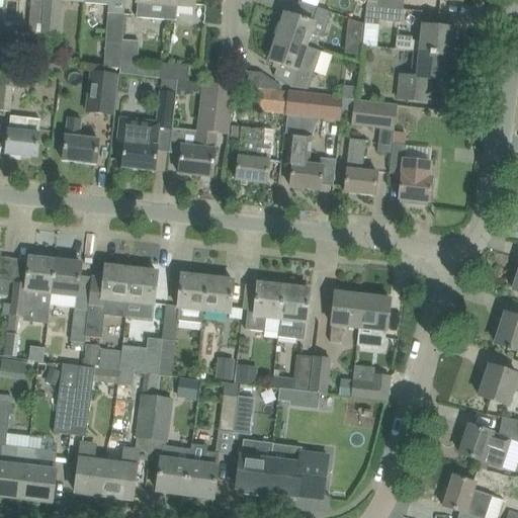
[(29,0),(28,29),(41,30),(44,1),(32,0),(29,0)]
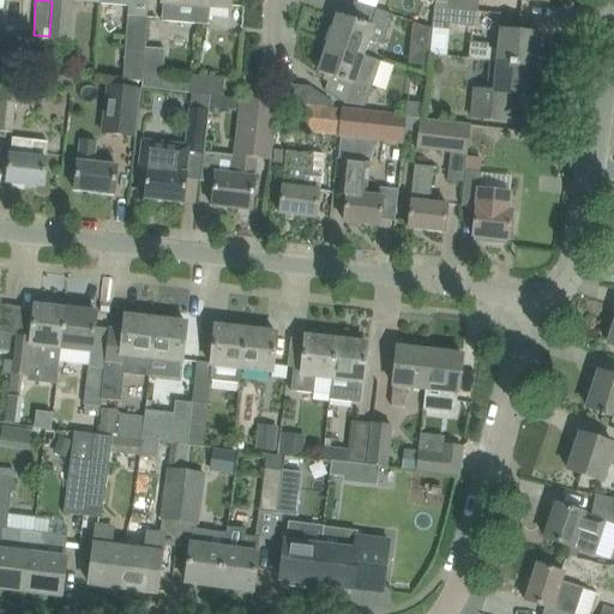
[(162,0),(161,22),(194,24),(196,0),(162,0)]
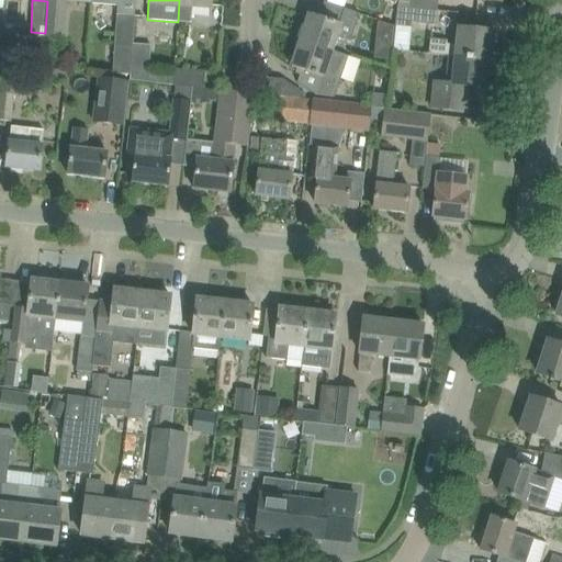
[(179,0),(178,22),(190,23),(191,7),(211,8),(211,0),(179,0)]
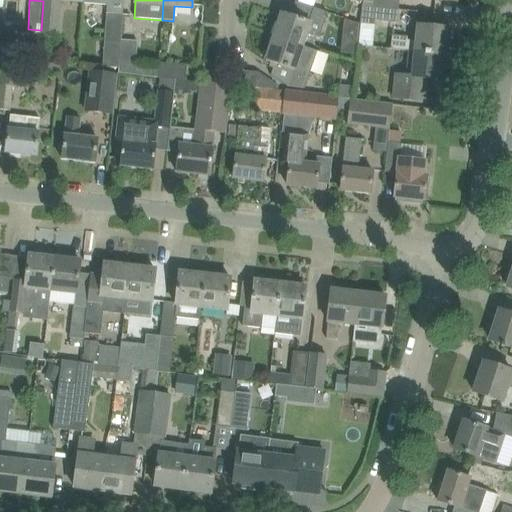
[(373,0),(373,7),(397,10),(398,0),(373,0)]
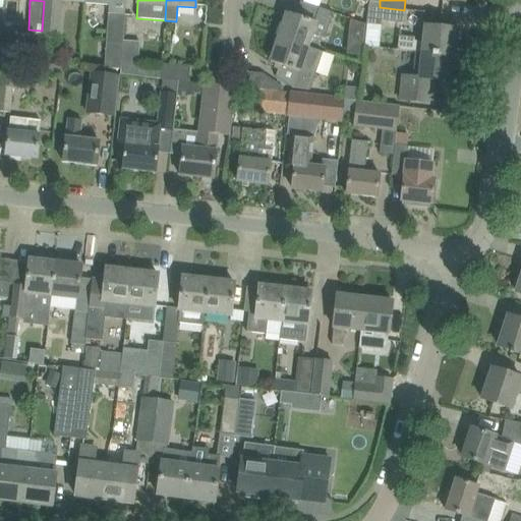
[(44,1),(42,31),(41,40),(57,41),(59,10),(60,2),(44,1)]
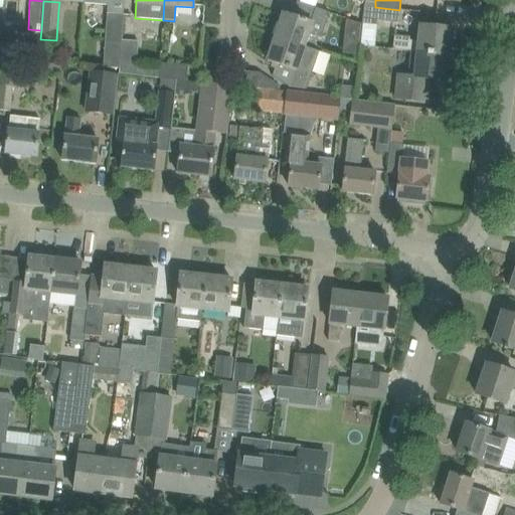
[(399,10),(363,6),(362,20),(361,25),(360,36),(359,46),(374,47),(376,20),(398,22),(399,10)]
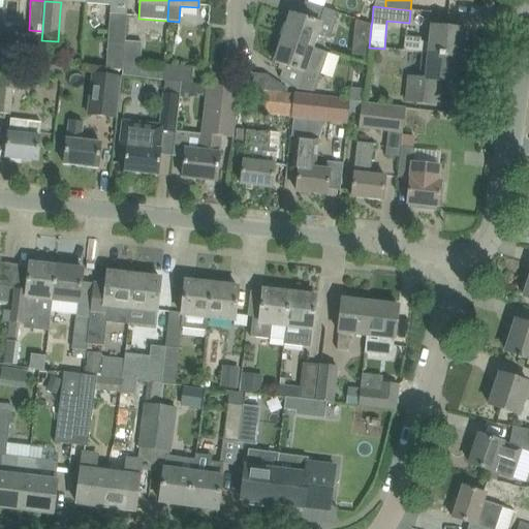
[(291,13),(282,38),(312,49),(316,35),(330,39),(338,13),(323,8),(318,23),(291,13)]
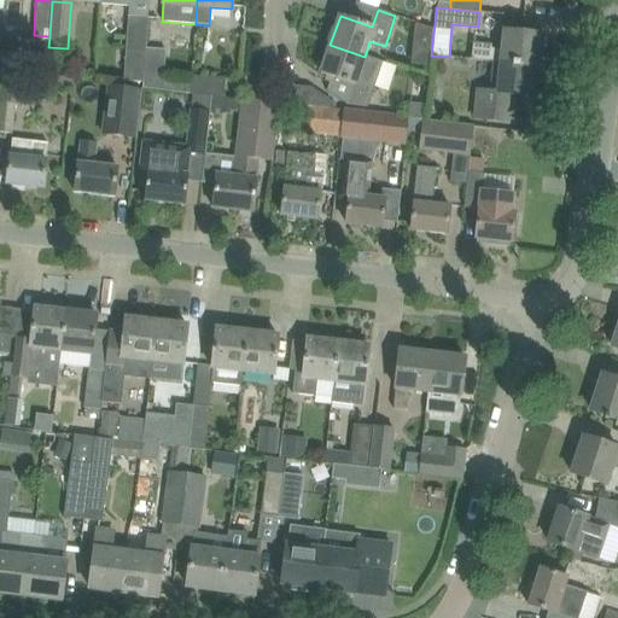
[(123,81),(143,82),(145,50),(147,18),(128,17),(123,81)]
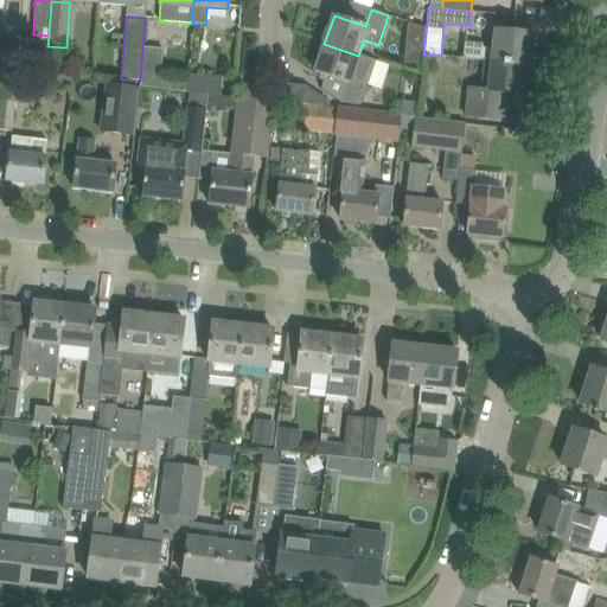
[(410,24),(408,40),(425,43),(426,30),(410,24)]
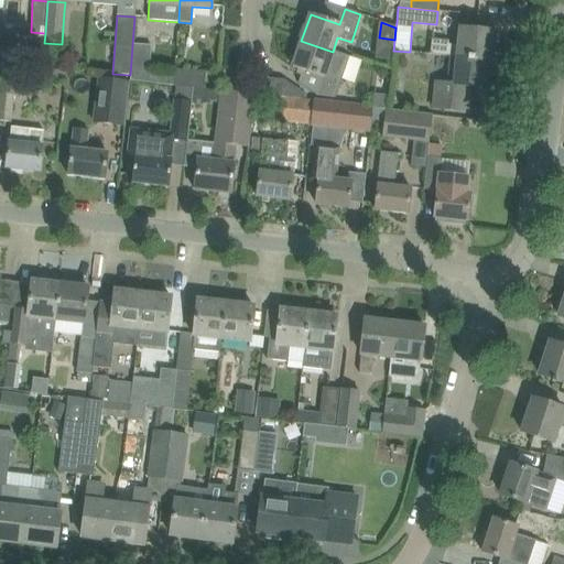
[(429,54),(449,56),(492,62),(496,33),(459,29),(457,45),(448,44),(448,41),(431,39),(429,54)]
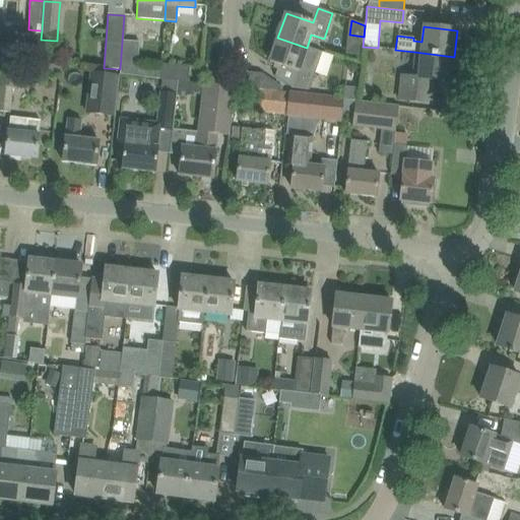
[(277,38),(269,63),(274,64),(273,68),(277,70),(275,77),(293,88),(309,90),(322,53),(307,48),(277,38)]
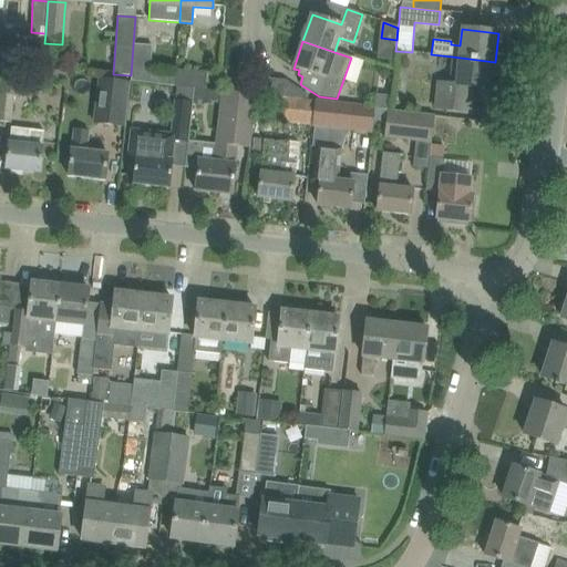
[(133,45),(131,75),(131,81),(147,83),(151,47),(133,45)]
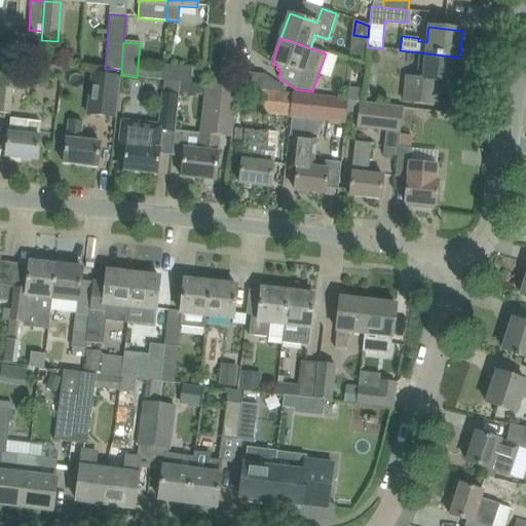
[(459,58),(419,52),(418,62),(416,77),(405,76),(402,101),(416,103),(437,105),(439,82),(457,83),(459,58)]
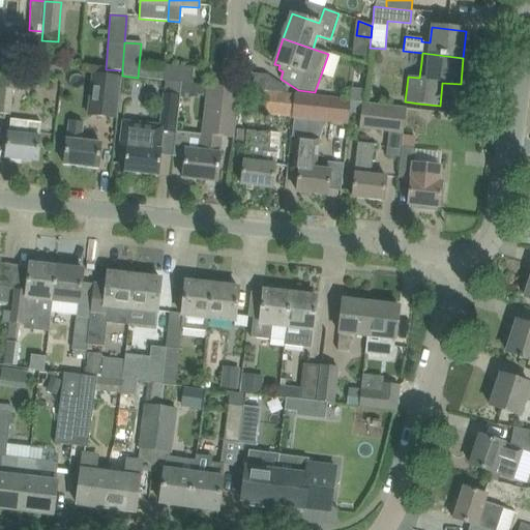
[(163,82),(165,82),(192,84),(193,67),(173,66),(164,65),(163,82)]
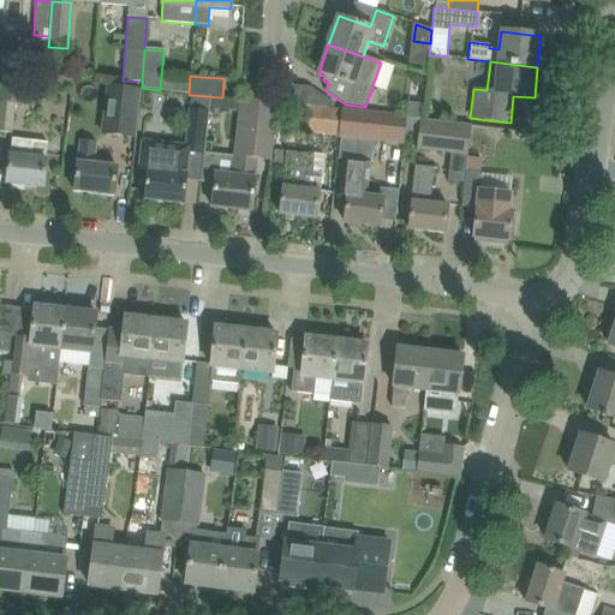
[(108,85),(102,133),(133,137),(135,127),(139,89),(108,85)]
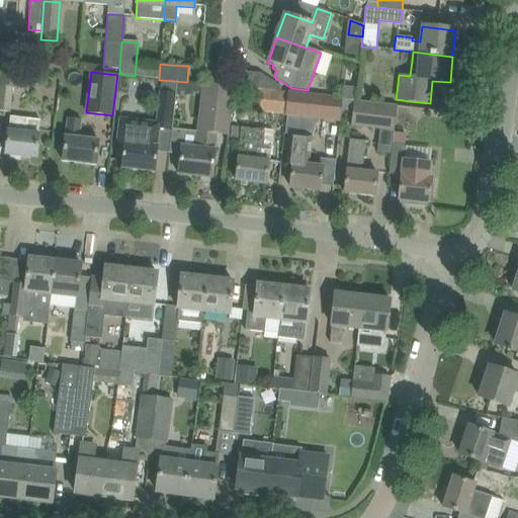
[(29,76),(1,73),(0,80),(0,110),(9,112),(12,88),(27,90),(29,76)]
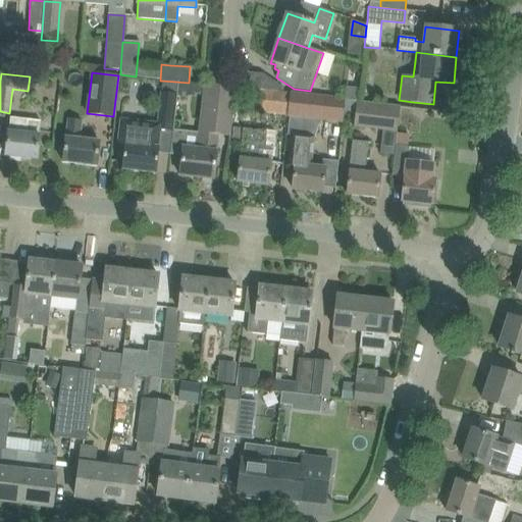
[(281,87),(262,75),(260,90),(278,92),(281,87)]
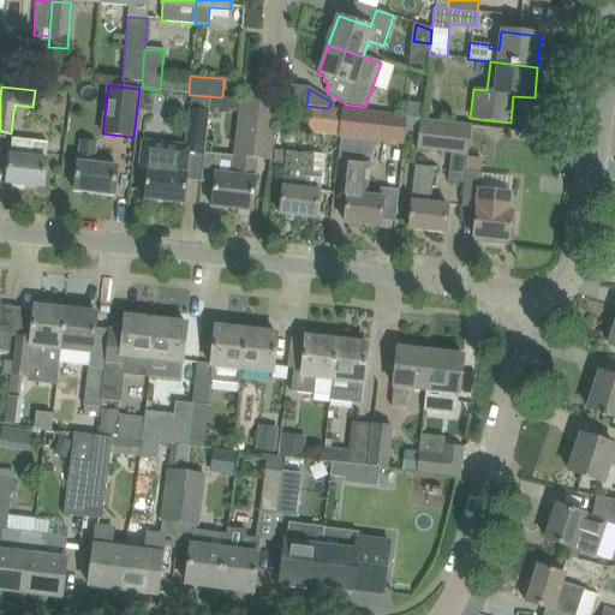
[(222,97),(191,95),(190,109),(189,108),(184,145),(142,142),(139,169),(148,171),(144,199),(184,204),(187,173),(186,173),(189,153),(203,155),(208,114),(214,115),(215,111),(219,111),(219,113),(230,114),(231,112),(240,113),(237,141),(232,175),(216,173),(212,207),(251,212),(256,177),(257,160),(272,161),(279,103),(222,97)]
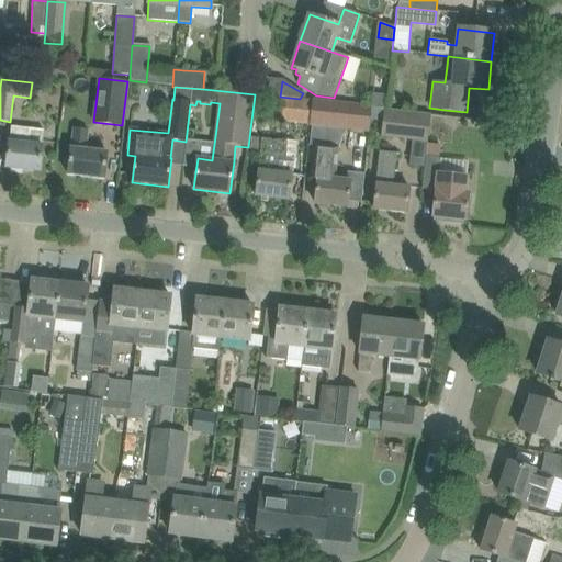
[(263,121),(310,125),(312,101),(300,99),(280,97),(267,96),(263,121)]
